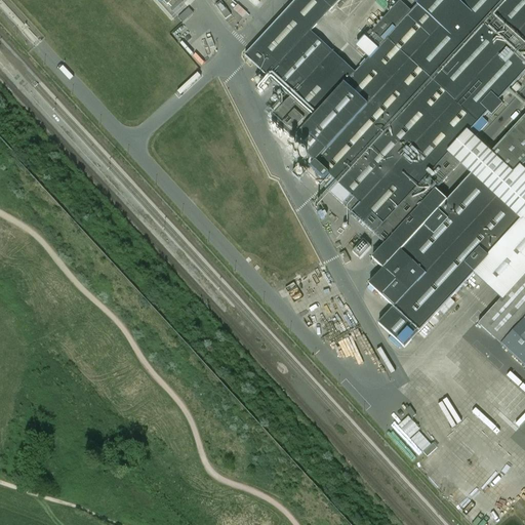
[(183,1),(180,0),(162,0),(172,10),(183,1)]
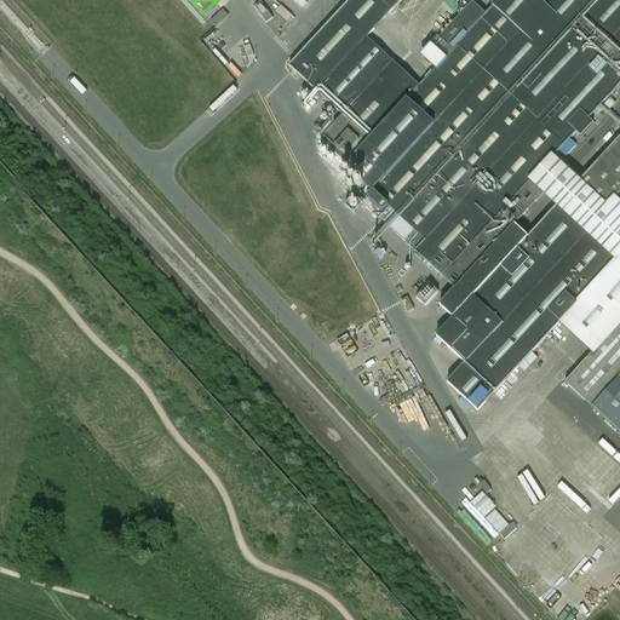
[(575,131),(581,136),(593,124),(587,119),(619,82),(619,0),(348,0),(287,65),(343,116),(368,141),(344,166),(371,191),(389,207),(392,211),(417,233),(406,244),(454,287),(543,191),(530,179),(556,151),(575,131)]
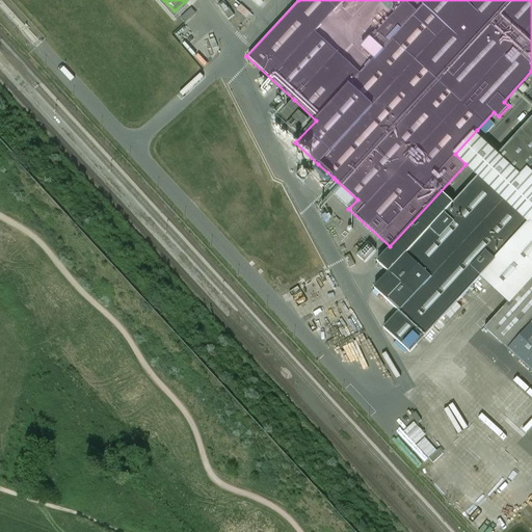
[(222,1),(216,5),(227,19),(232,15),(222,1)]
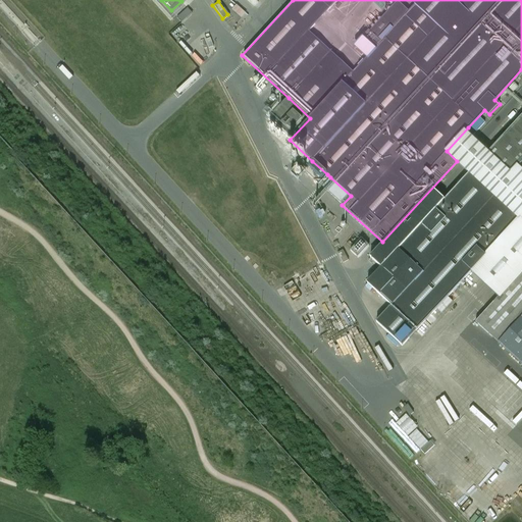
[(192,12),(187,7),(175,17),(181,23),(192,12)]
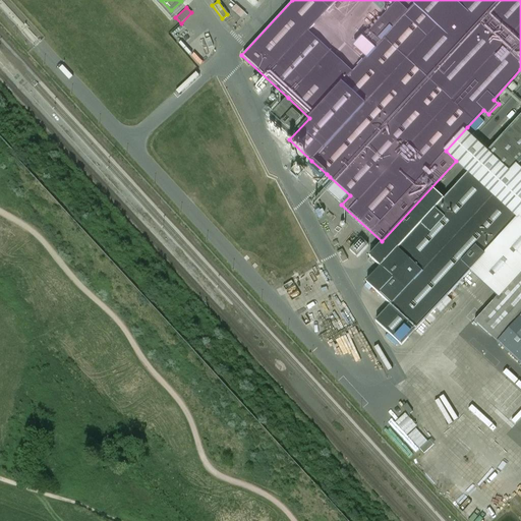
[(309,118),(288,98),(268,120),(289,139),(309,118)]
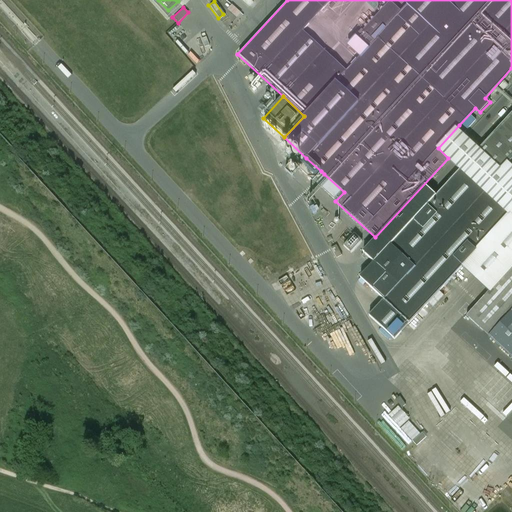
[(481,146),(476,151),(499,172),(511,158),(511,113),(500,126),(496,130),(481,146)]
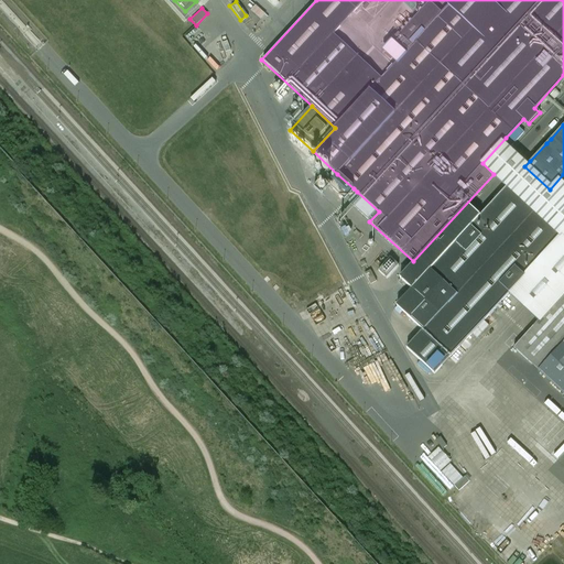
[(541,139),(546,143),(551,139),(546,134),(541,139)]
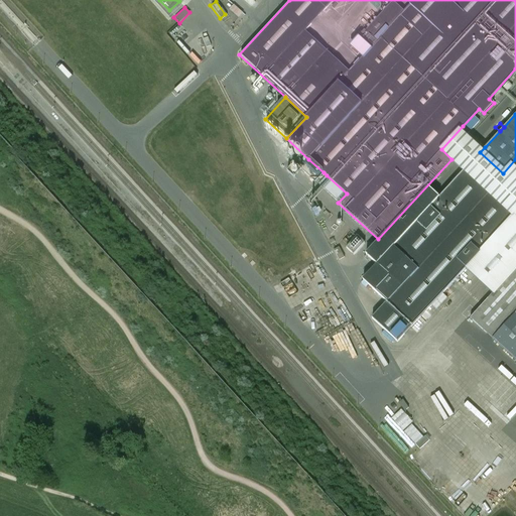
[(441,149),(452,159),(464,169),(512,217),(515,220),(515,159),(503,173),(480,152),(485,147),(463,126),(441,149)]
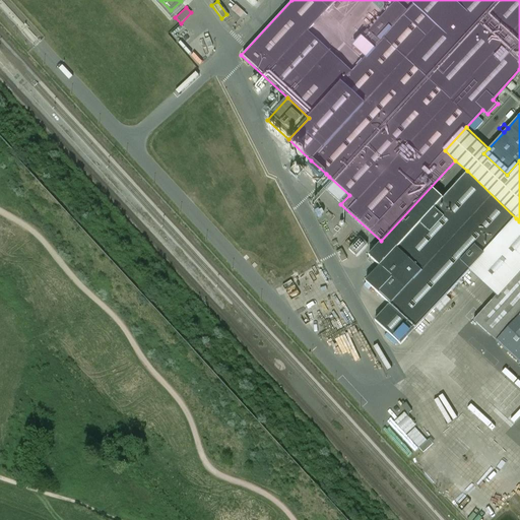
[(326,174),(311,160),(307,165),(322,178),(326,174)]
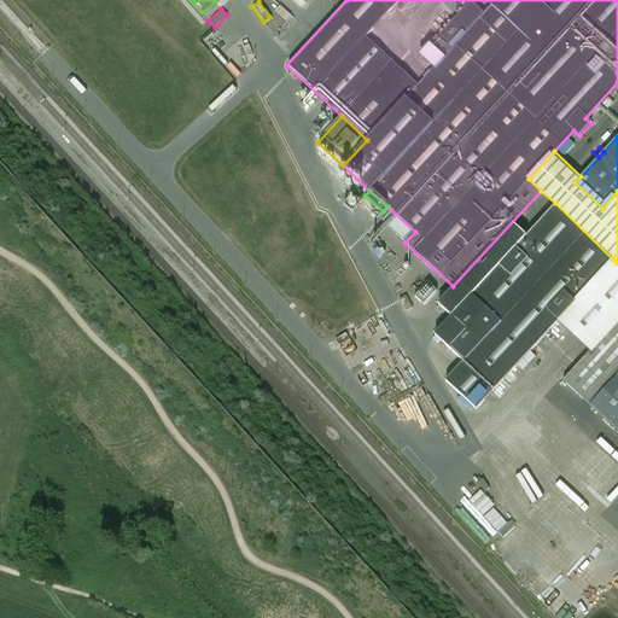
[(383,211),(365,196),(359,202),(377,219),(383,211)]
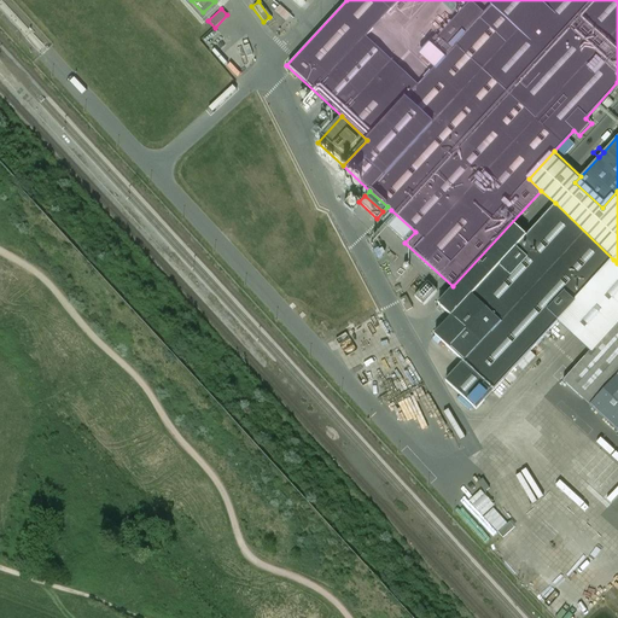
[(613,260),(555,203),(471,296),(488,312),(478,321),(490,332),(501,322),(530,349),(532,347),(555,322),(613,260)]
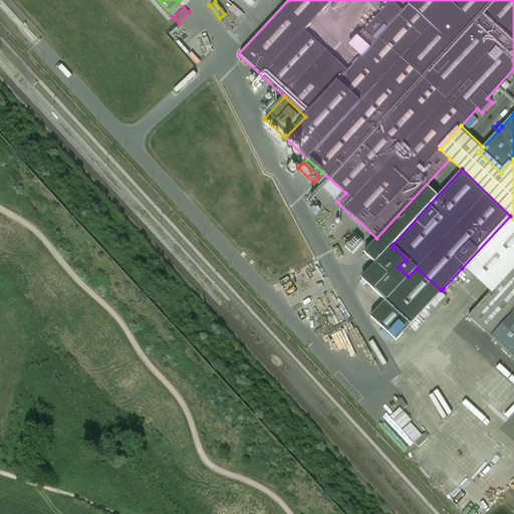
[(345,193),(325,175),(317,184),(336,202),(345,193)]
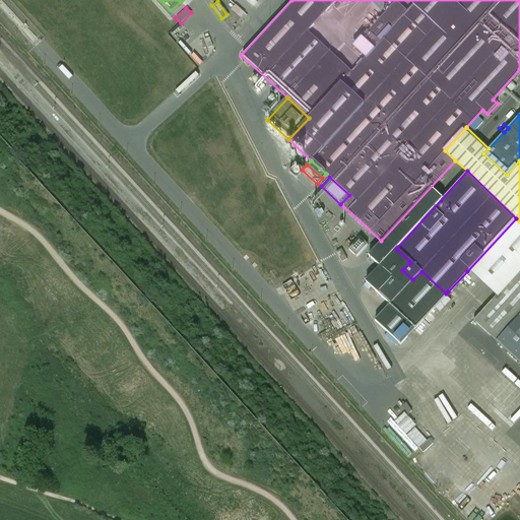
[(519,221),(516,218),(467,271),(483,287),(496,299),(519,271),(519,221)]
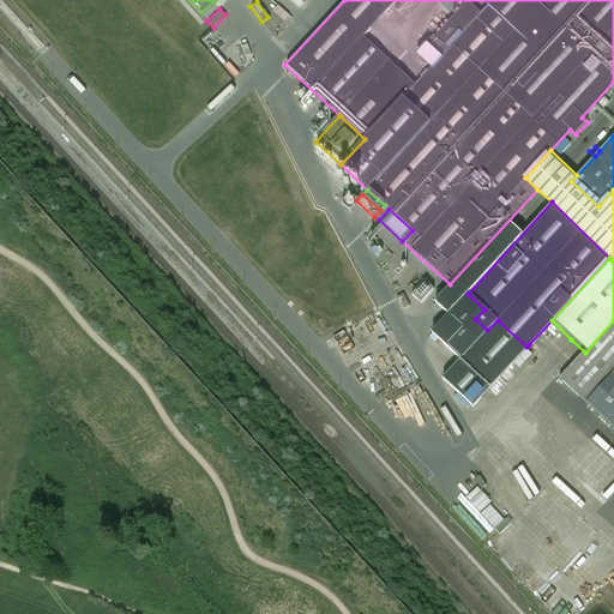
[(426,282),(414,295),(422,304),(434,290),(426,282)]
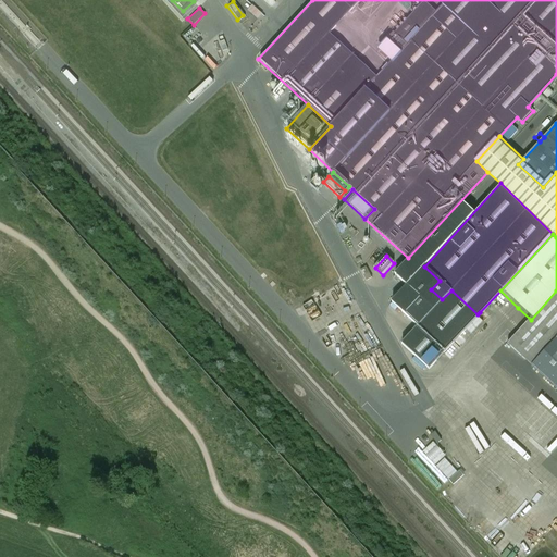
[(440,281),(424,267),(391,302),(416,325),(442,299),(431,289),(440,281)]
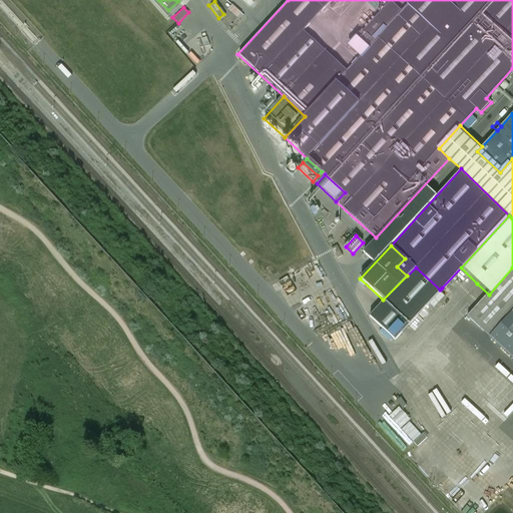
[(338,246),(333,249),(339,260),(343,257),(338,246)]
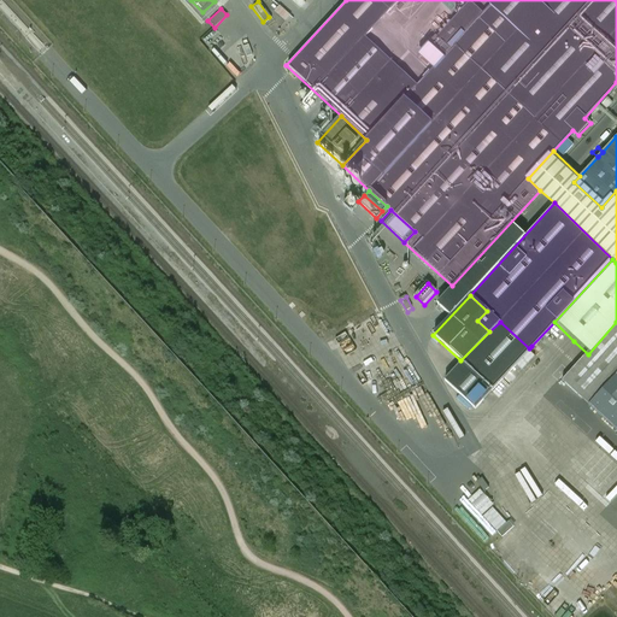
[(489,331),(460,360),(492,389),(503,378),(529,348),(500,322),(489,331)]
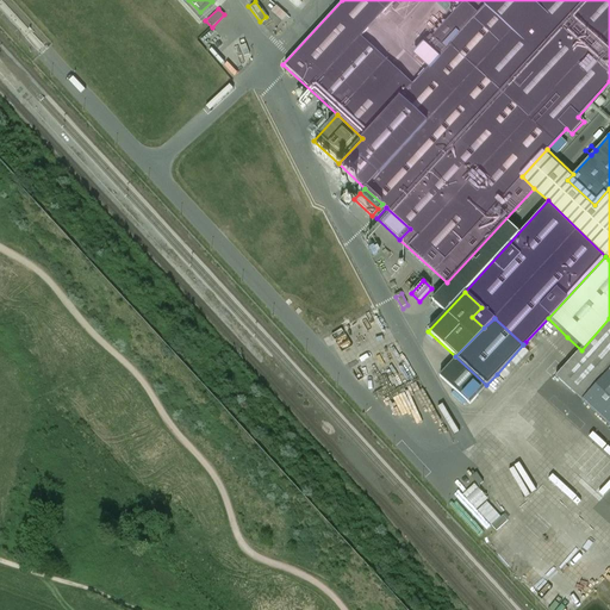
[(556,378),(580,399),(609,368),(609,318),(582,350),(556,378)]
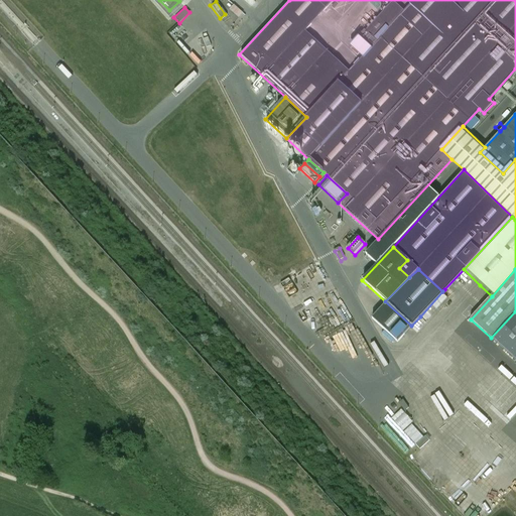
[(442,291),(420,316),(424,320),(449,294),(444,289),(442,291)]
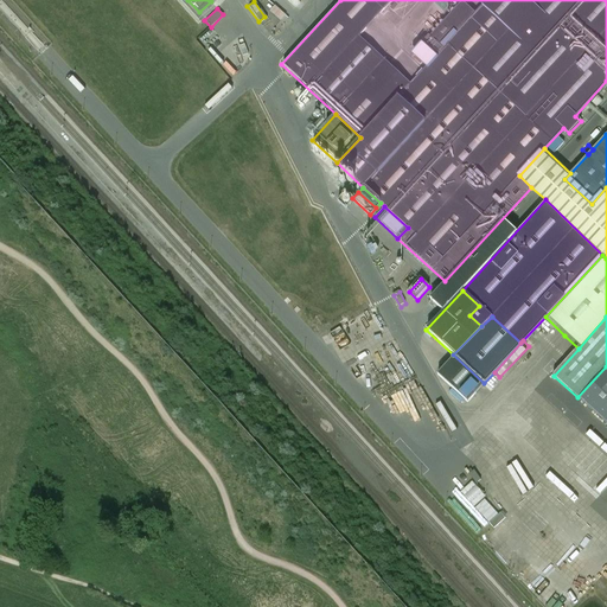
[(606,366),(577,397),(606,425),(606,366)]
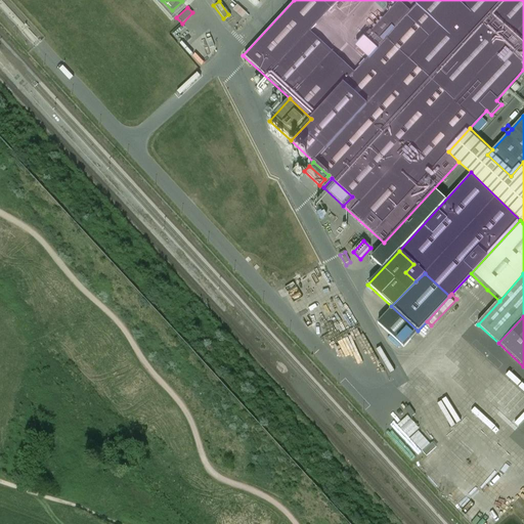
[(409,417),(400,425),(428,456),(437,448),(409,417)]
